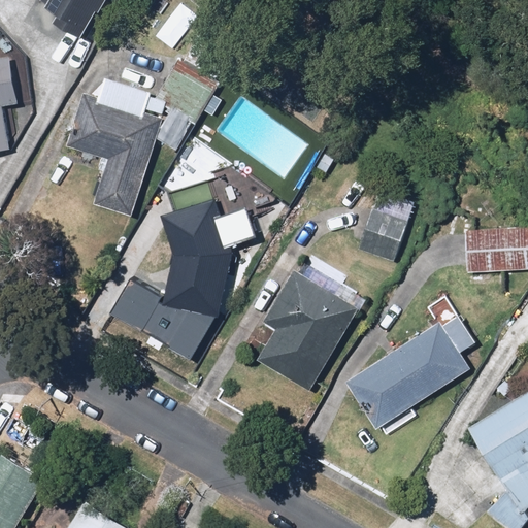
[(97,0),(38,0),(34,8),(81,32),(97,0)]
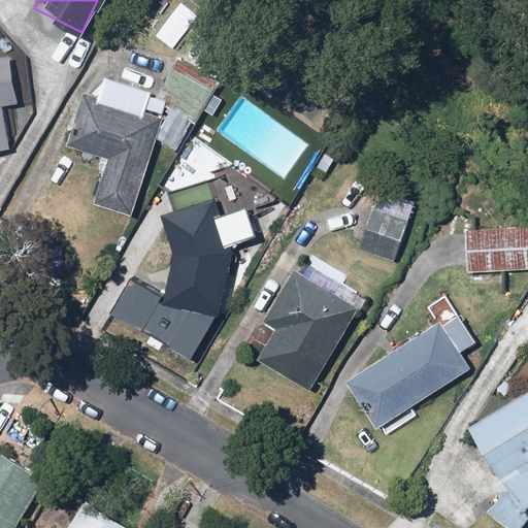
[(132,217),(165,108),(194,126),(224,76),(183,52),(157,95),(104,78),(98,98),(84,94),(66,147),(107,160),(94,204),(132,217)]
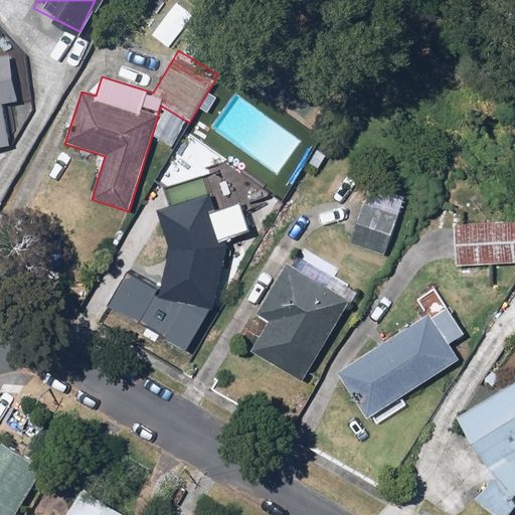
[(0,150),(10,149),(6,108),(17,106),(12,57),(0,57),(0,150)]
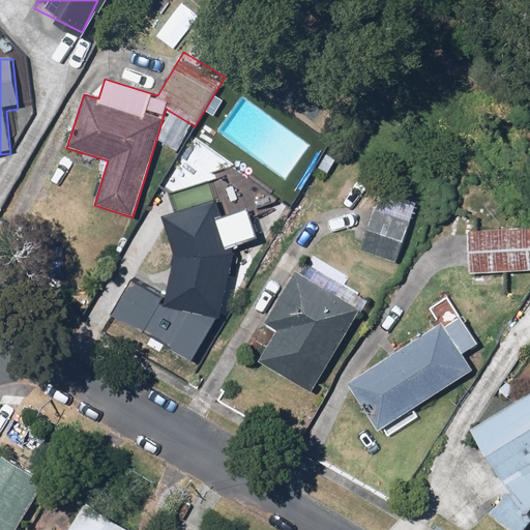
[(213,201),(162,219),(173,256),(164,306),(223,317),(235,249),(259,241),(246,208),(218,217),(213,201)]
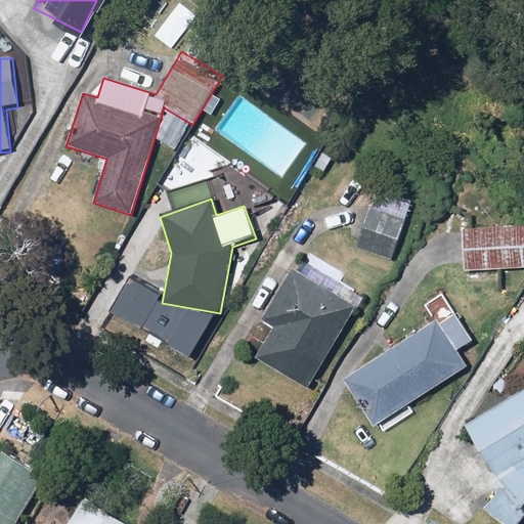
[(402,224),(368,211),(355,247),(389,260),(402,224)]
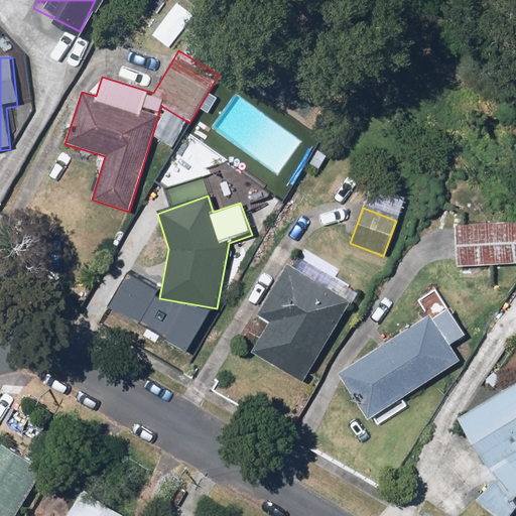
[(515,224),(452,226),(453,265),(515,263),(515,224)]
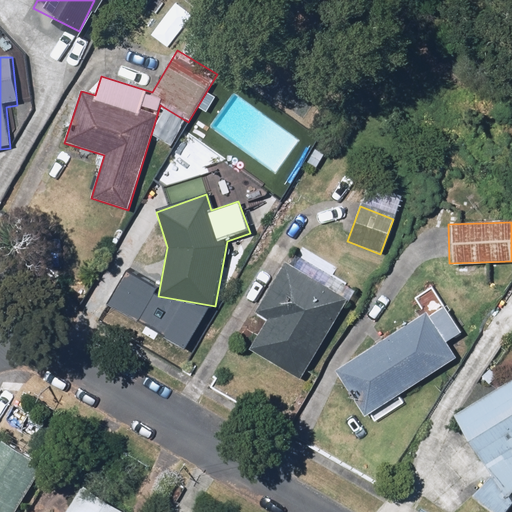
[(302,378),(348,302),(281,261),(252,307),(266,316),(248,345),(302,378)]
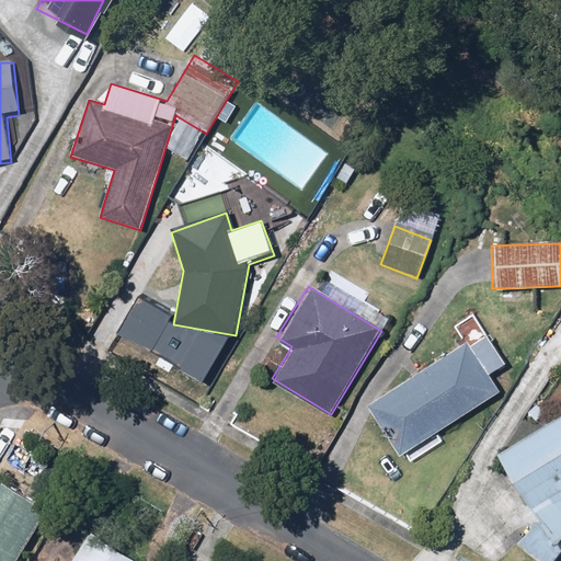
[(455,330),(464,342),(364,412),(404,470),(441,444),(436,437),(499,393),(487,377),(507,363),(474,316),(455,330)]
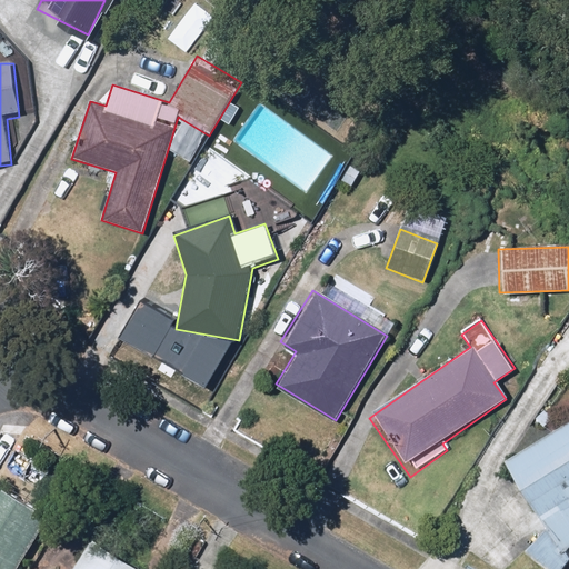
[(568,428),(505,466),(541,530),(526,552),(547,568),(568,568),(568,553),(563,550),(568,543),(568,428)]
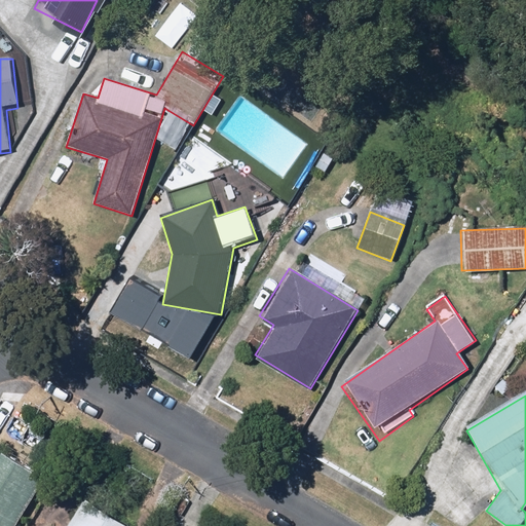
[(0,525),(14,525),(43,479),(0,453),(0,525)]
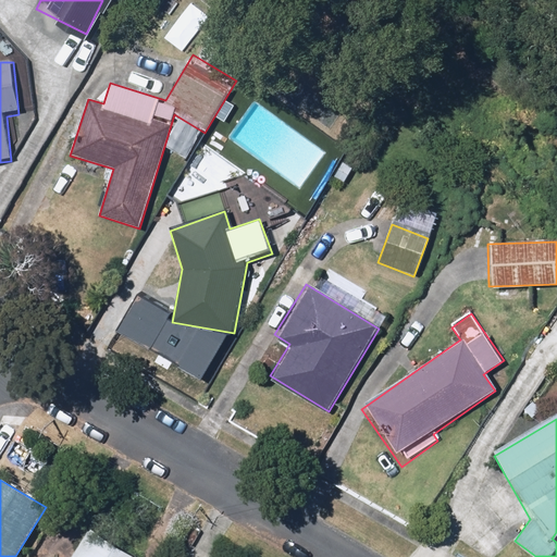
[(131,556),(88,530),(71,556),(131,556)]
